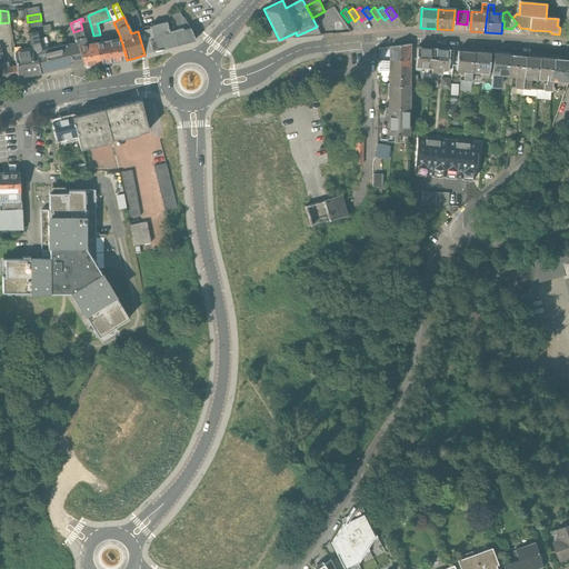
[(41,20),(28,22),(29,29),(37,28),(42,27),(41,20)]
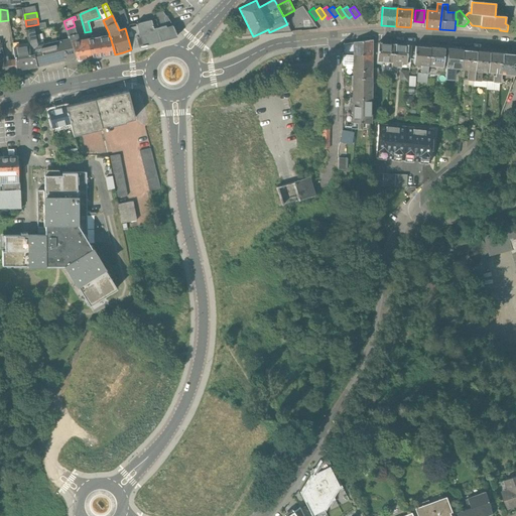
[(150,20),(136,24),(125,27),(124,27),(125,28),(131,49),(154,43),(177,37),(171,26),(165,28),(164,26),(152,29),(150,20)]
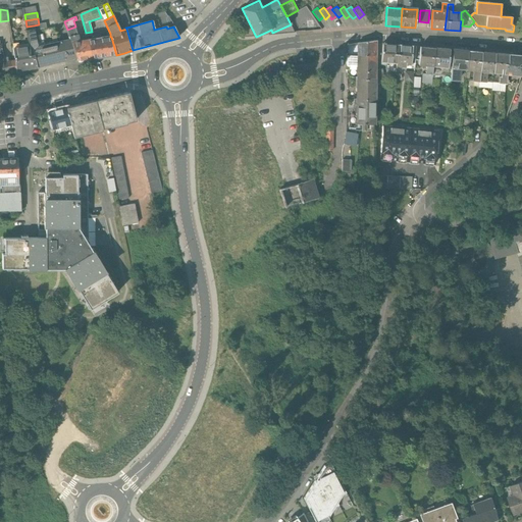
[(291,24),(272,33),(271,30),(267,32),(268,36),(295,33),(291,24)]
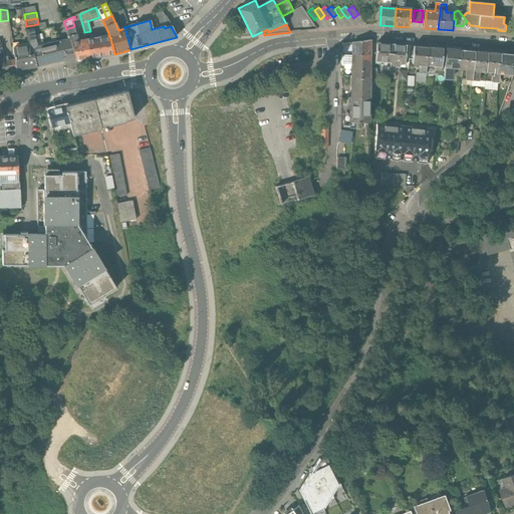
[(86,39),(77,40),(74,26),(66,29),(69,39),(75,57),(76,59),(77,60),(83,59),(89,58),(86,39)]
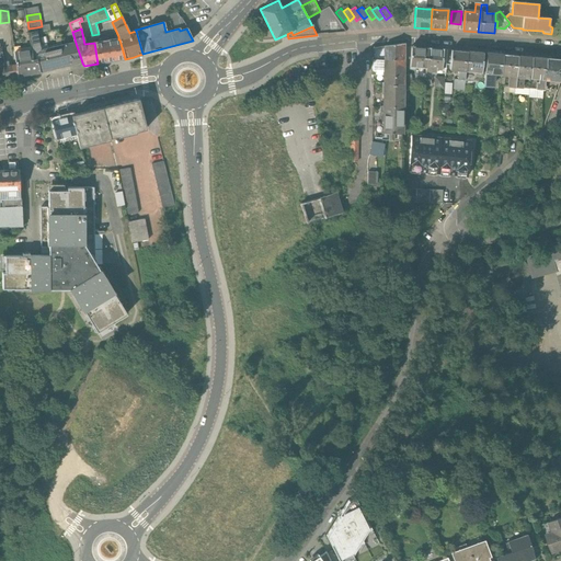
[(69,44),(39,50),(36,32),(29,33),(32,49),(33,61),(36,60),(39,72),(61,68),(77,64),(82,63),(76,43),(69,44)]
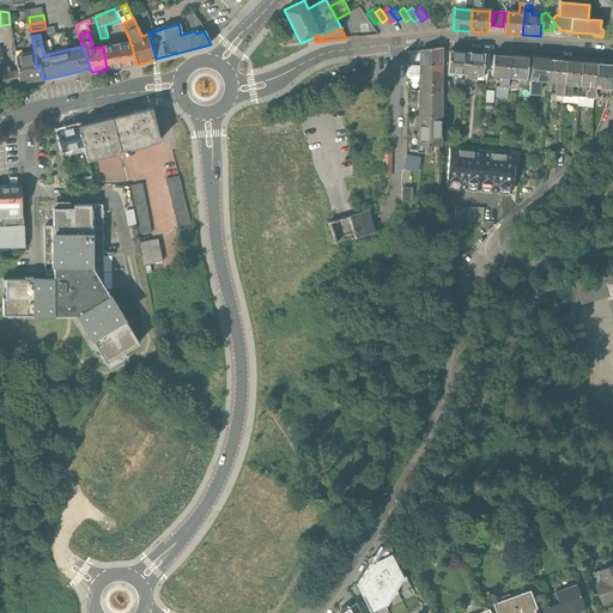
[(116,42),(110,42),(111,46),(103,47),(107,70),(121,67),(137,65),(131,43),(129,43),(117,44),(116,42)]
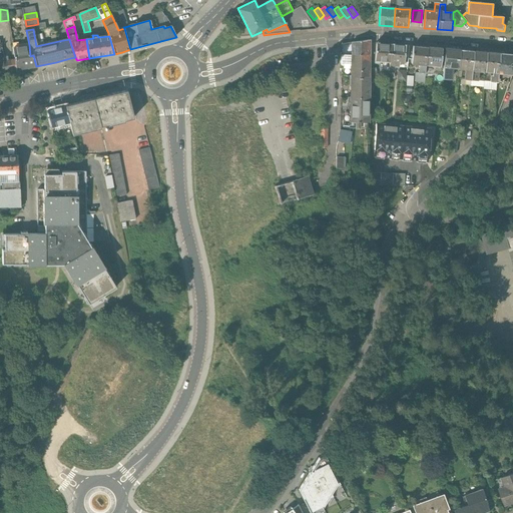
[(370,40),(352,42),(352,54),(369,55),(370,40)]
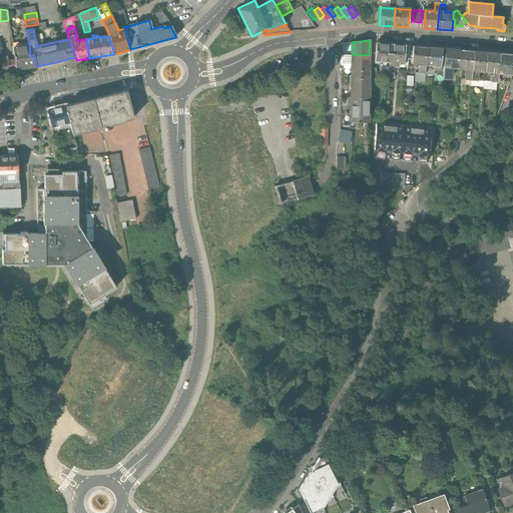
[(391,44),(376,43),(374,62),(379,63),(379,61),(383,61),(382,70),(388,71),(391,44)]
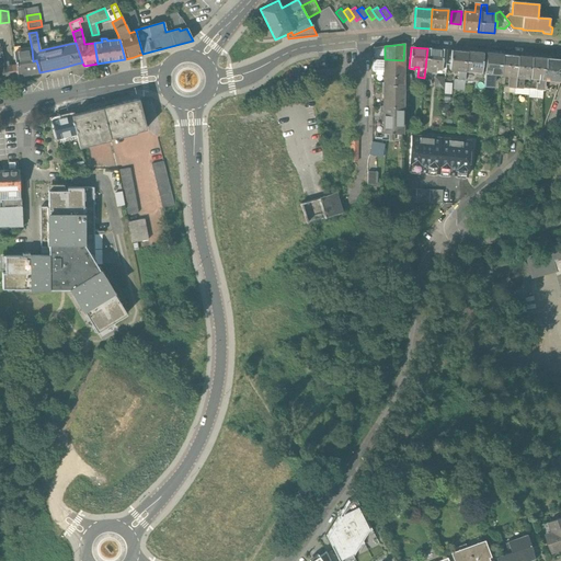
[(443,50),(427,48),(424,78),(431,78),(432,71),(441,72),(443,50)]
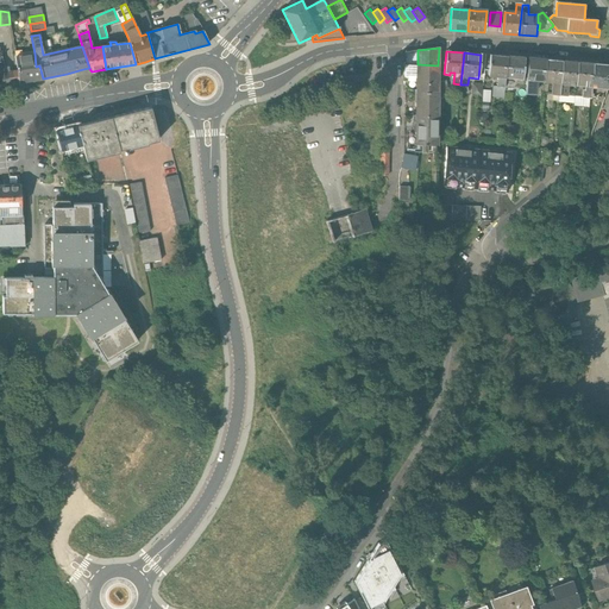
[(35,54),(16,57),(18,71),(19,82),(30,81),(39,80),(36,67),(35,54)]
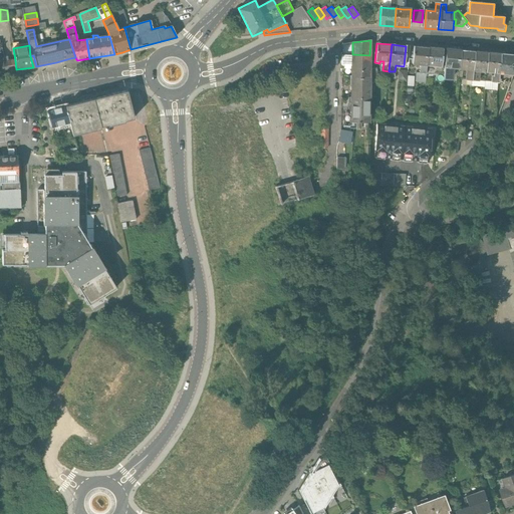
[(428,48),(414,46),(412,64),(421,65),(426,65),(428,48)]
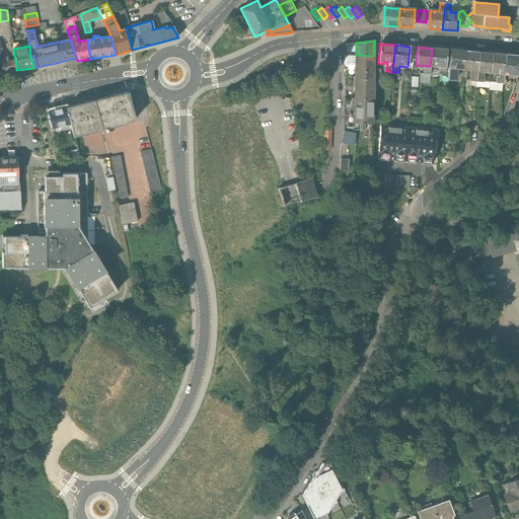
[(446,50),(432,49),(430,66),(436,67),(445,67),(446,50)]
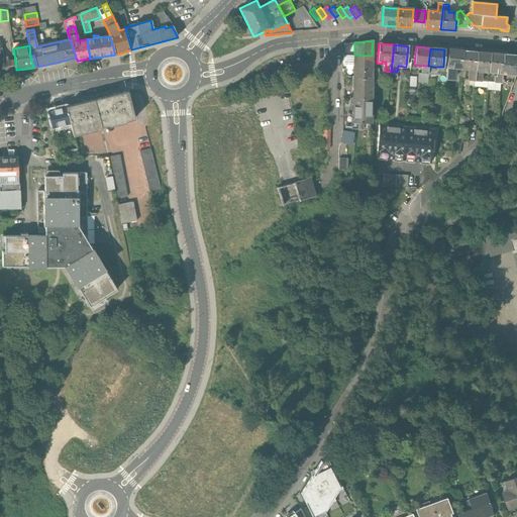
[(462,50),(449,49),(446,79),(453,80),(453,79),(460,80),(462,50)]
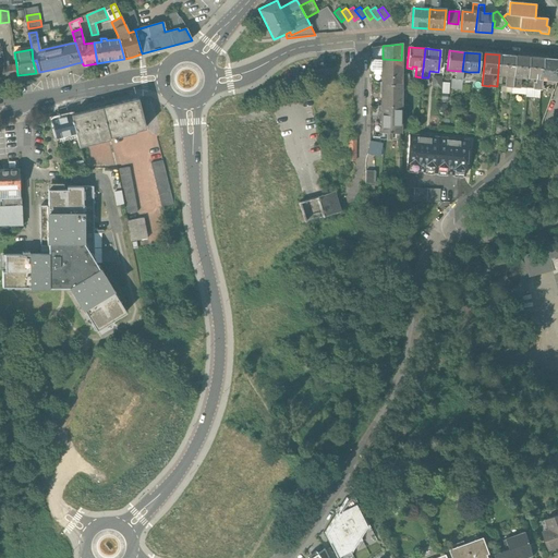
[(514,57),(499,55),(497,86),(512,87),(514,57)]
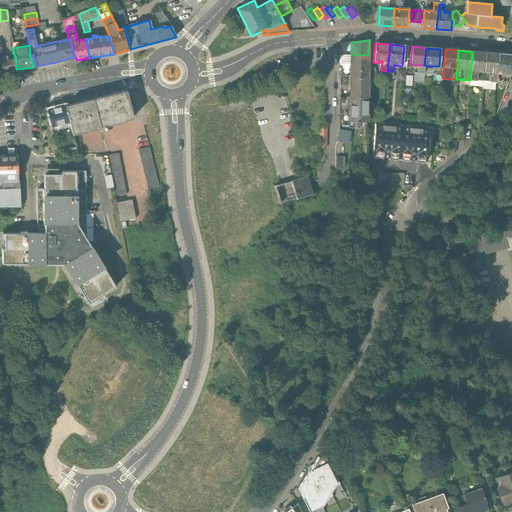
[(485,53),(472,52),(470,80),(476,81),(477,71),(483,71),(485,53)]
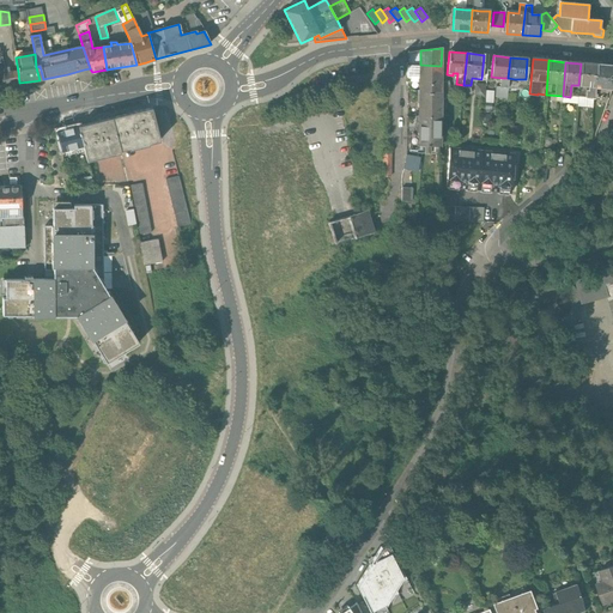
[(578,85),(588,86),(588,90),(587,90),(586,98),(593,99),(594,89),(596,65),(581,64),(578,85)]
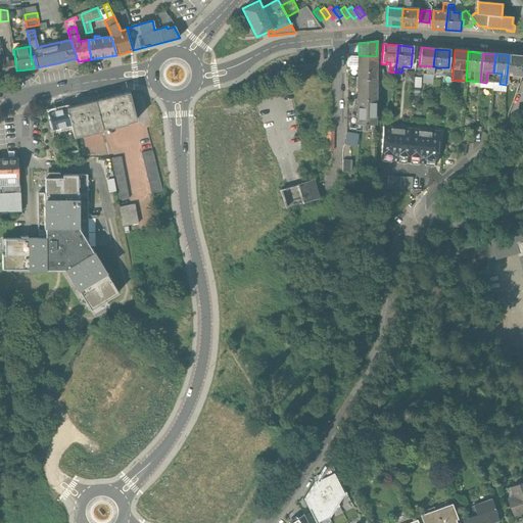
[(376,56),(359,55),(358,79),(376,79),(376,70),(376,56)]
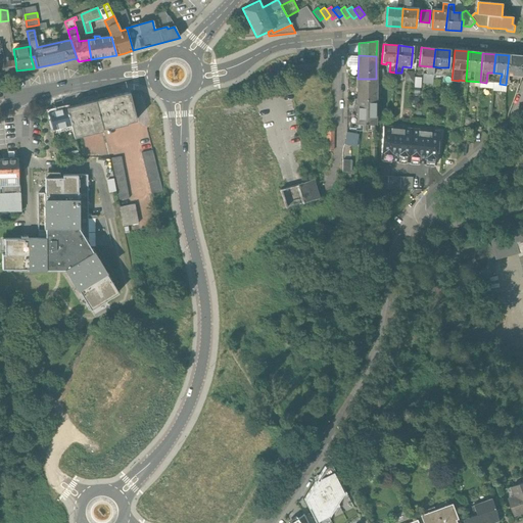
[(522,56),(509,55),(507,76),(522,77),(522,73),(522,56)]
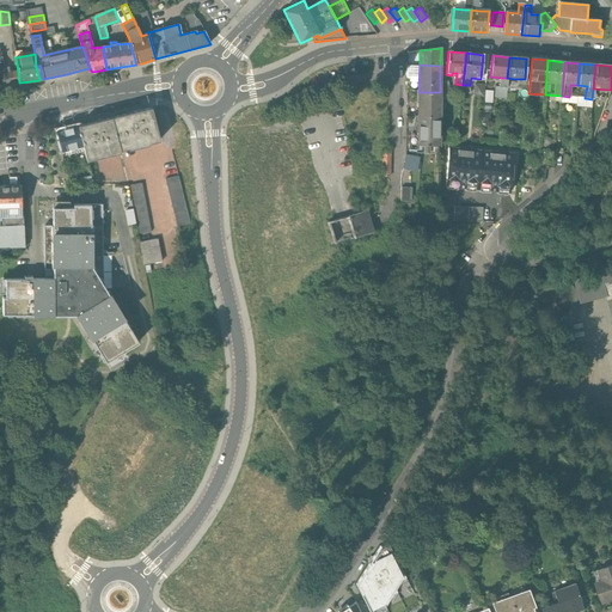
[(18,72),(0,73),(0,85),(19,83),(18,72)]
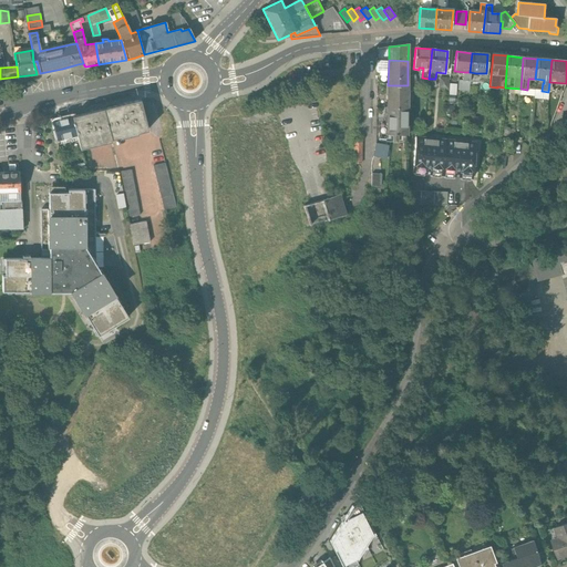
[(544,80),(535,79),(534,90),(542,91),(543,83),(544,83),(544,80)]
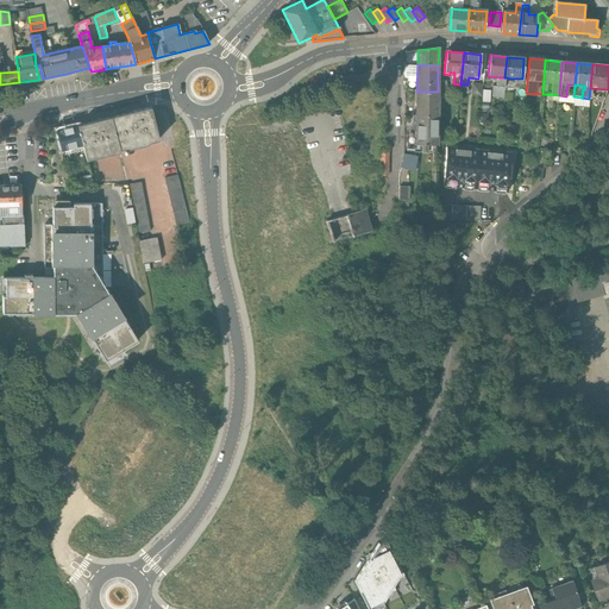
[(608,89),(590,88),(589,99),(603,100),(608,89)]
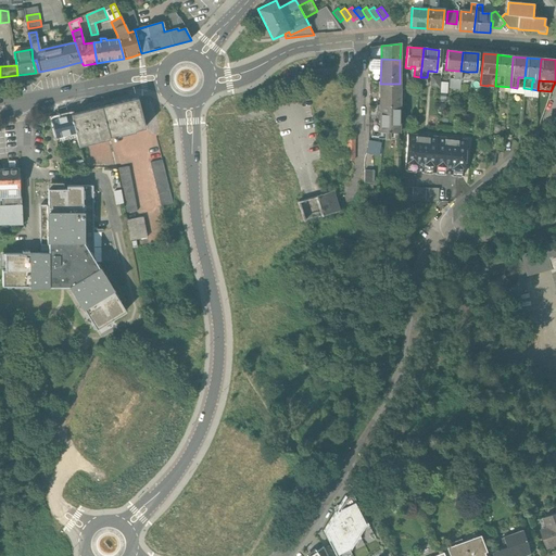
[(400,84),(380,84),(380,104),(400,105),(400,88),(400,84)]
